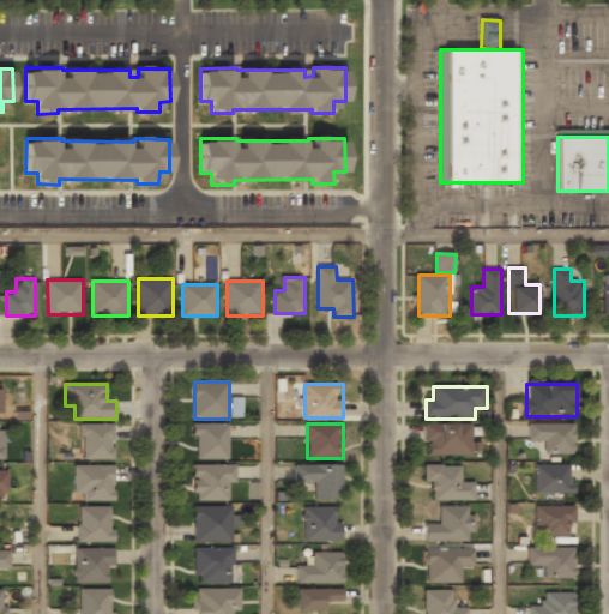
[(116,425),(83,425),(83,459),(116,459),(116,425)]
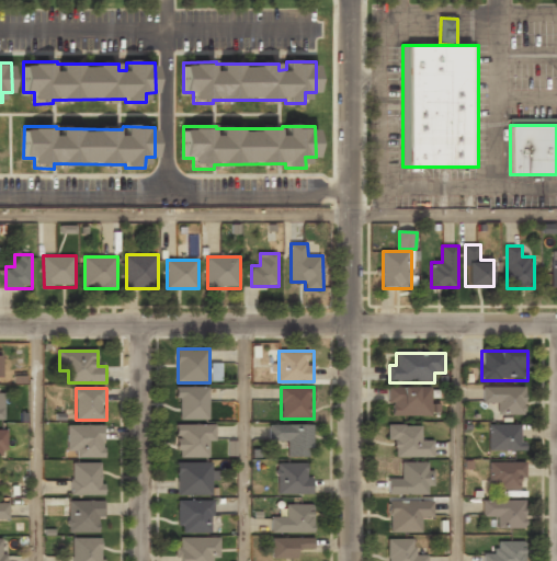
[(209,388),(179,388),(179,420),(209,420),(209,388)]
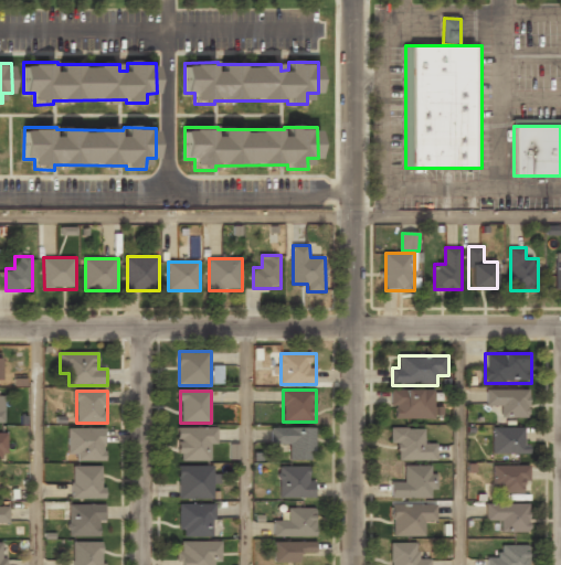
[(435,391),(392,391),(392,419),(435,419),(435,391)]
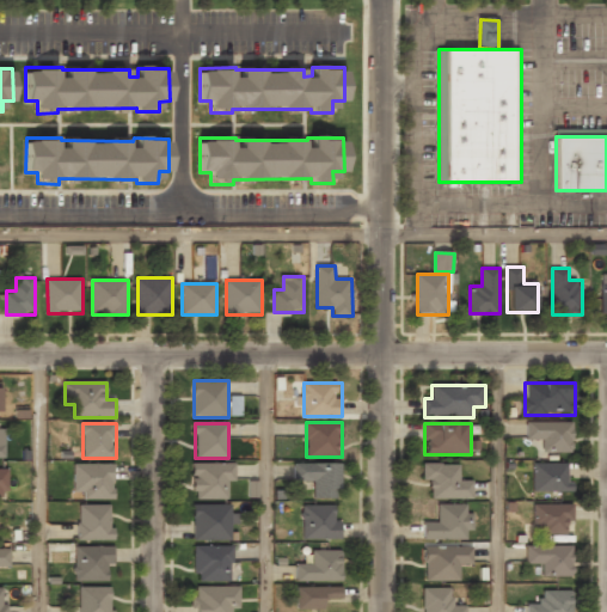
[(574,423),(527,423),(527,440),(543,440),(543,453),(574,453),(574,423)]
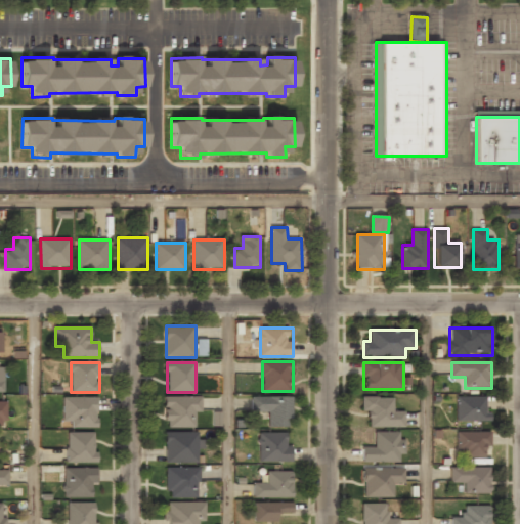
[(99,397),(63,397),(63,427),(99,427),(99,397)]
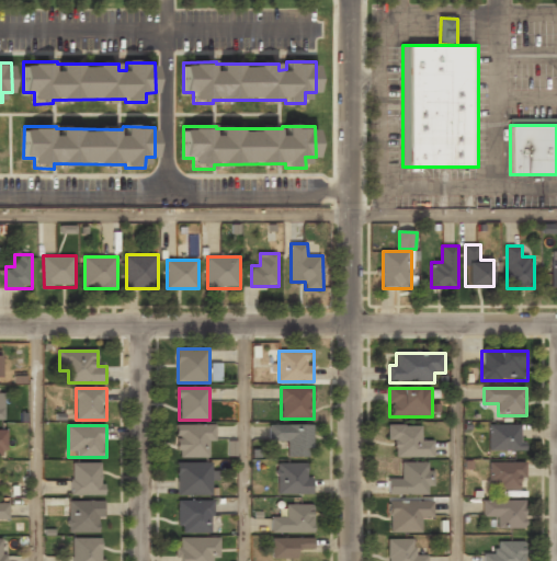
[(178,457),(209,457),(209,443),(215,443),(215,425),(178,425),(178,457)]
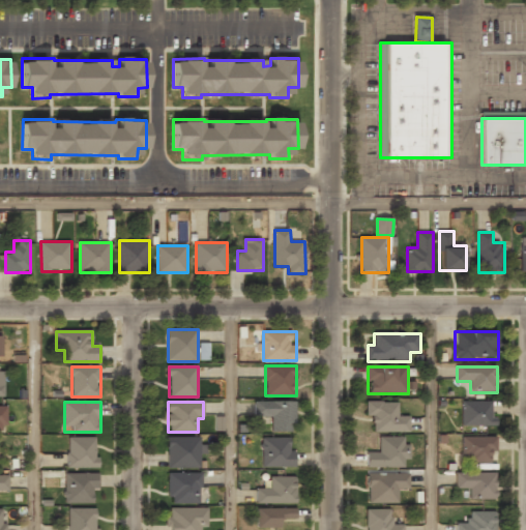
[(297,402),(256,402),(256,417),(273,417),(273,431),(297,431),(297,402)]
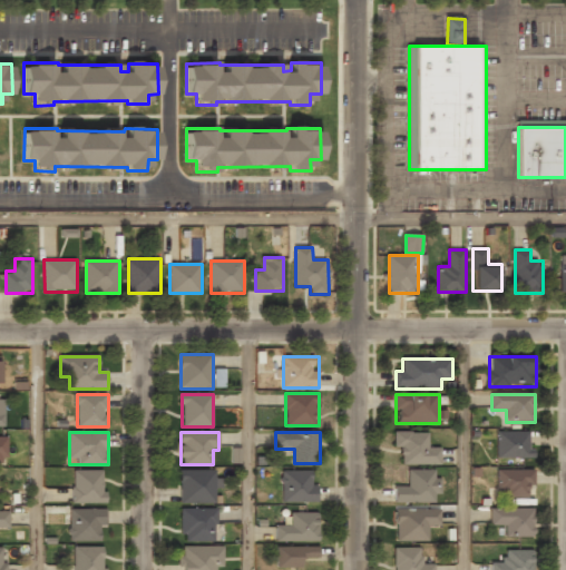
[(429,432),(396,432),(396,450),(405,450),(405,464),(441,464),(441,446),(429,446),(429,432)]
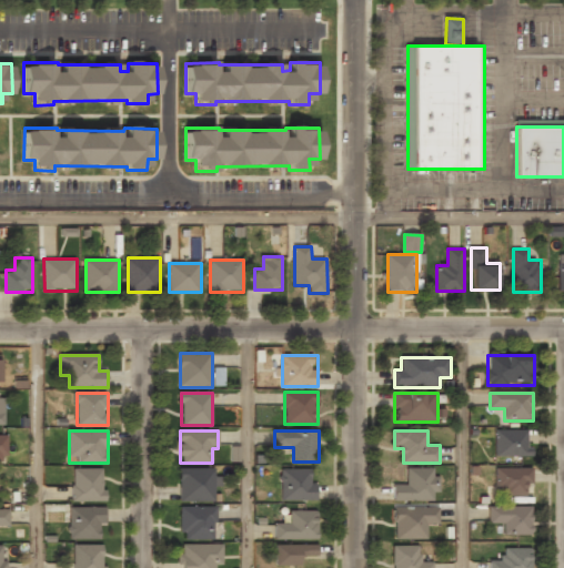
[(495,430),(495,457),(531,457),(531,430),(495,430)]
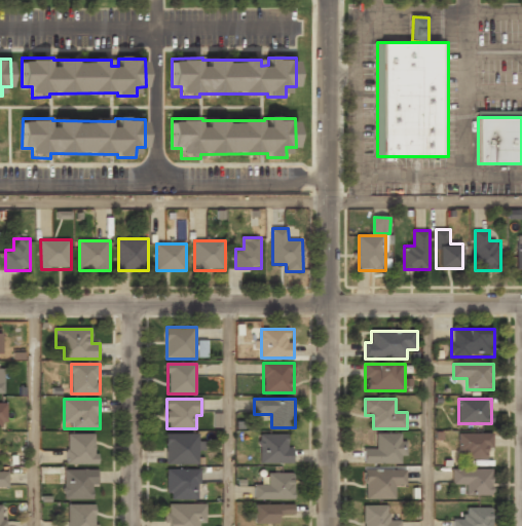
[(8,401),(0,401),(0,427),(8,427),(8,401)]
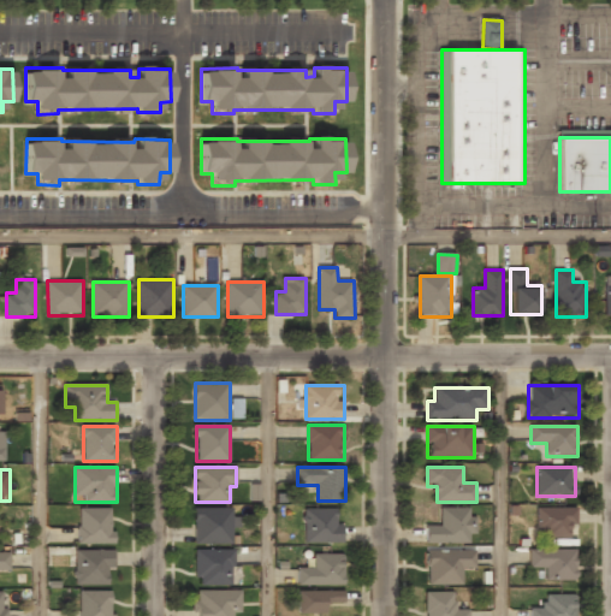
[(116,508),(79,508),(79,544),(116,544),(116,508)]
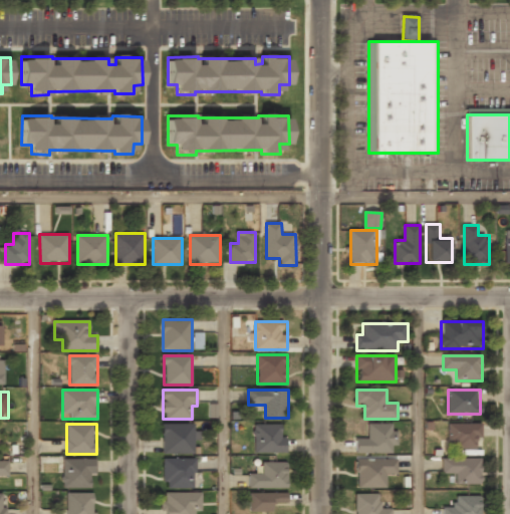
[(164,454),(195,454),(195,424),(164,424),(164,454)]
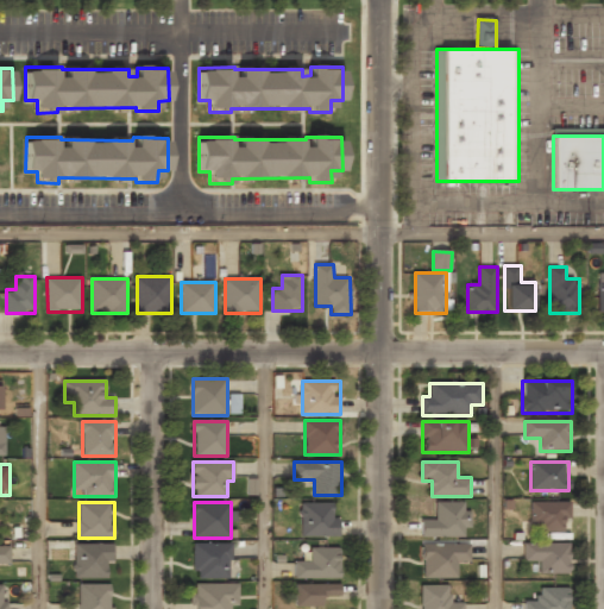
[(302,535),(340,535),(340,502),(302,502),(302,535)]
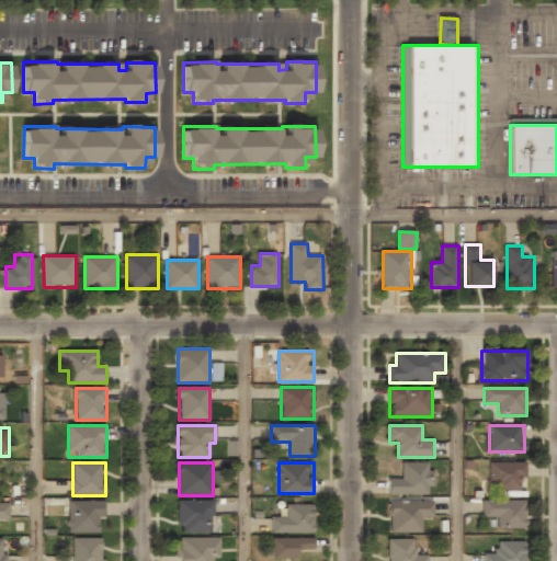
[(402,462),(402,479),(389,479),(389,495),(433,495),(433,462),(402,462)]
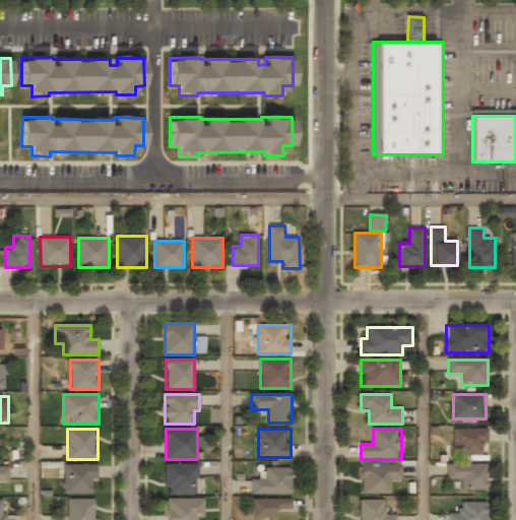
[(455,429),(455,454),(487,454),(487,429),(455,429)]
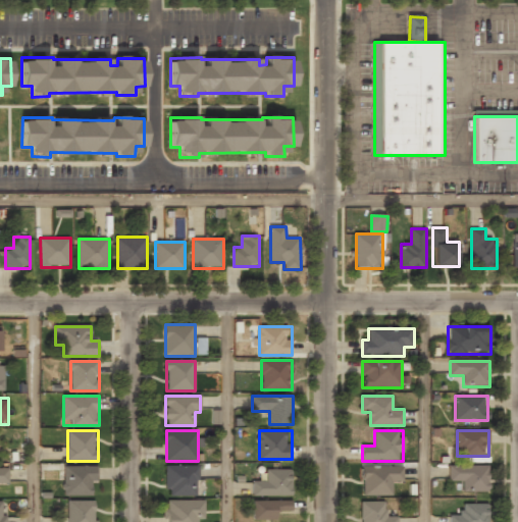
[(65,496),(98,496),(98,466),(65,466),(65,496)]
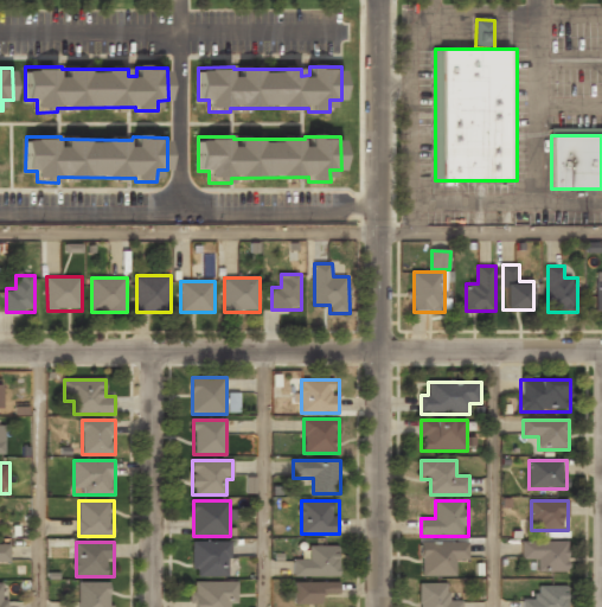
[(193,543),(193,577),(231,577),(231,543),(193,543)]
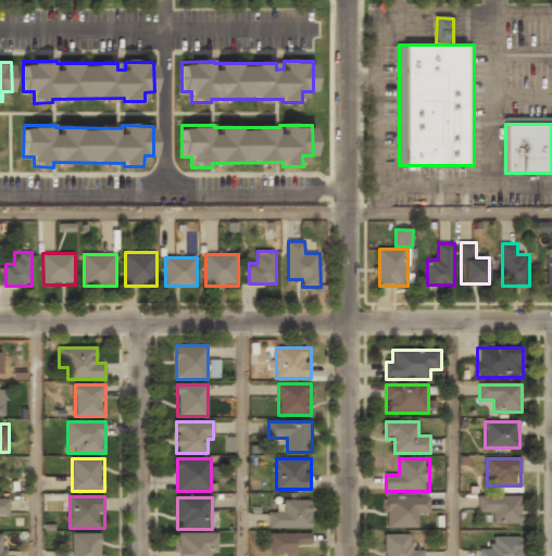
[(388,528),(418,528),(418,514),(430,514),(430,497),(388,497),(388,528)]
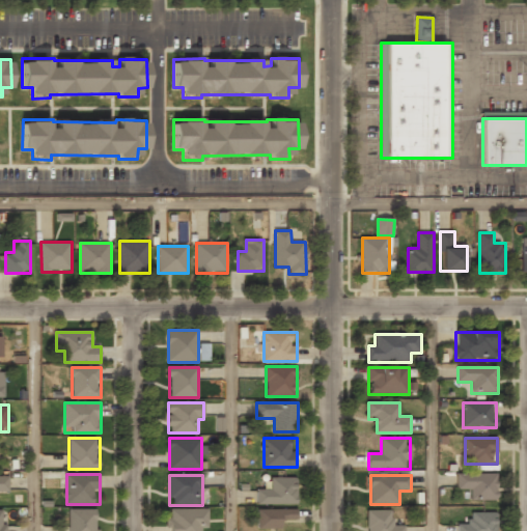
[(498,475),(458,475),(458,491),(472,491),(472,500),(498,500),(498,475)]
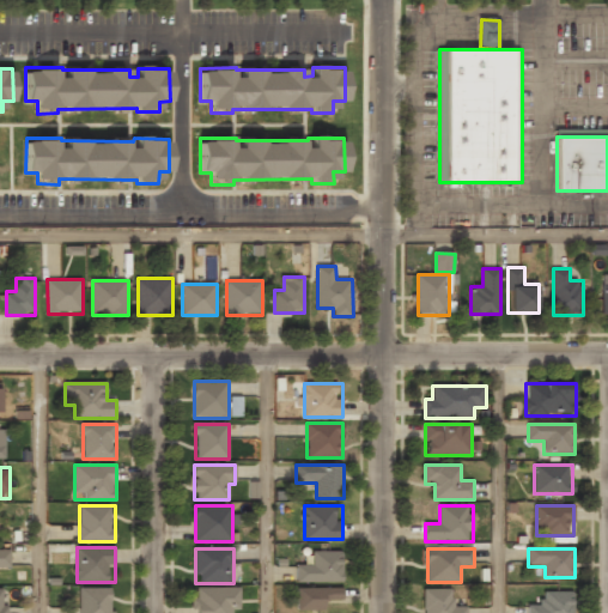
[(0,570),(11,570),(11,550),(0,550),(0,570)]
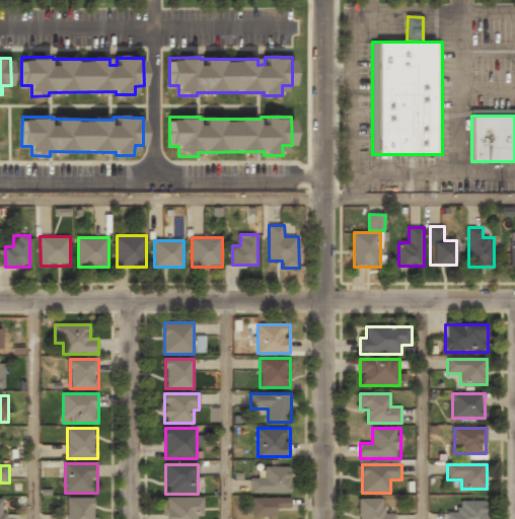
[(291,493),(291,466),(266,466),(266,478),(252,478),(252,493),(291,493)]
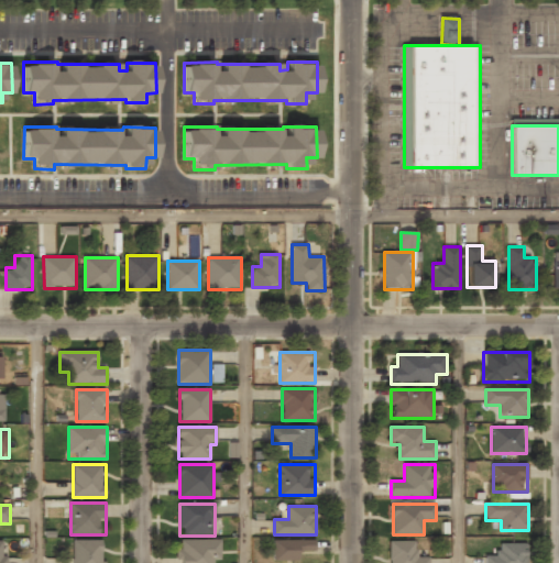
[(0,562),(9,562),(9,555),(4,555),(4,540),(0,540),(0,562)]
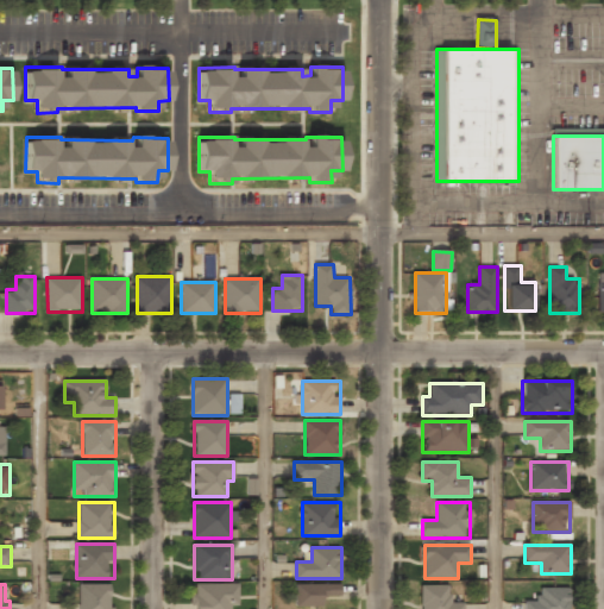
[(80,608),(114,608),(114,584),(80,584),(80,608)]
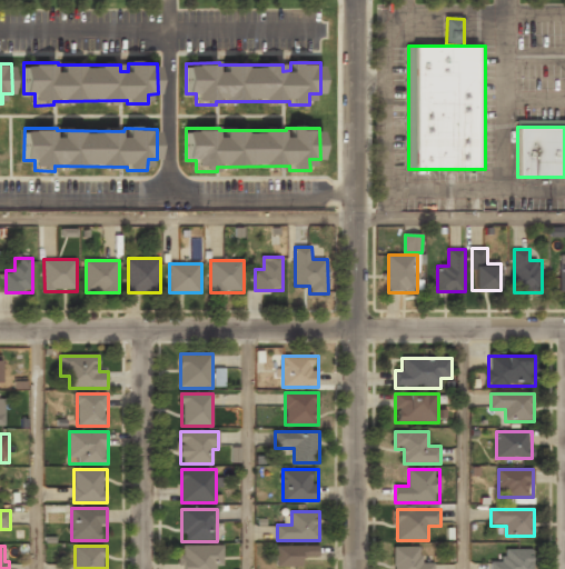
[(304,567),(304,557),(319,557),(319,546),(278,546),(278,567),(304,567)]
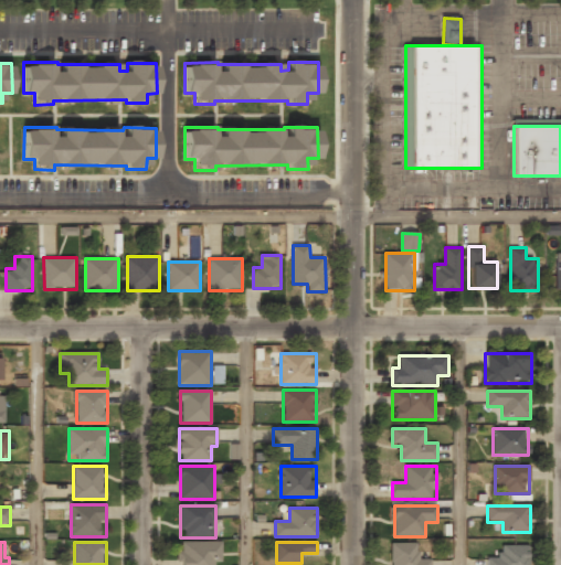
[(215,564),(215,563),(222,563),(222,543),(181,543),(181,564),(215,564)]
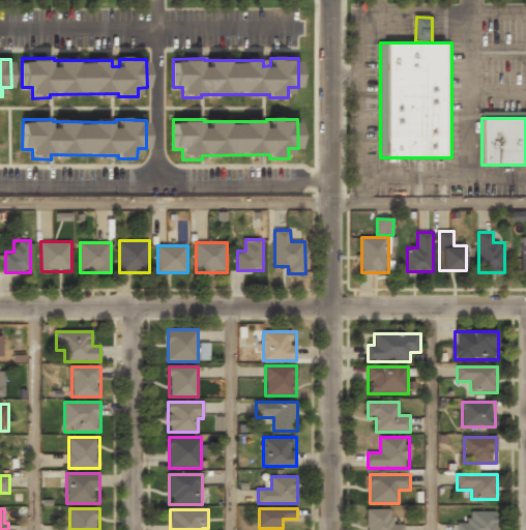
[(368,529),(404,529),(404,523),(393,523),(393,509),(368,509),(368,529)]
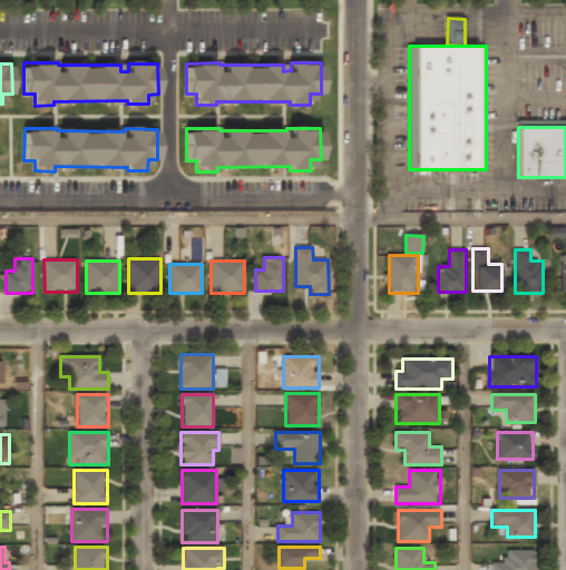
[(506,550),(506,562),(494,562),(494,569),(536,569),(536,550),(506,550)]
